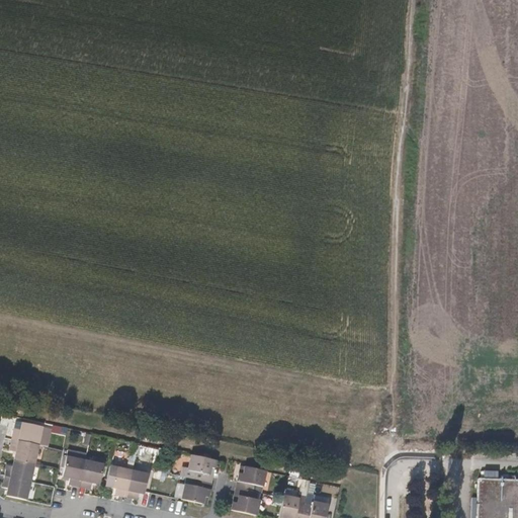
[(13,426),(11,436),(37,442),(40,424),(22,420),(20,427),(13,426)]
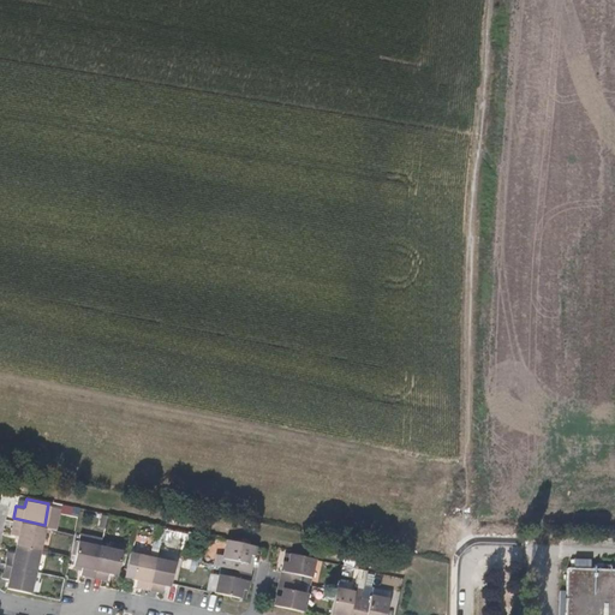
[(18,533),(16,542),(40,547),(45,525),(13,518),(11,531),(18,533)]
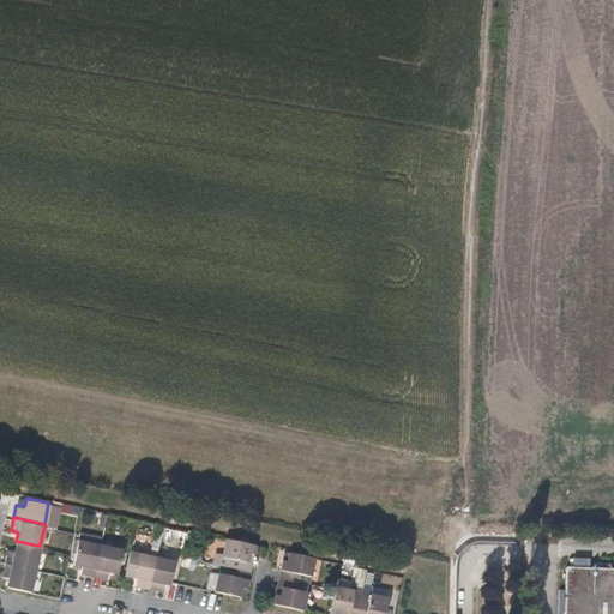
[(96,560),(103,530),(80,525),(76,548),(85,551),(83,558),(96,560)]
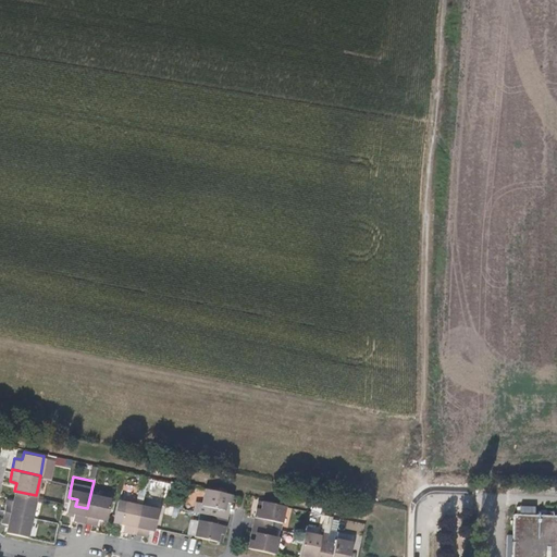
[(113,485),(94,481),(87,508),(99,511),(100,505),(109,506),(113,485)]
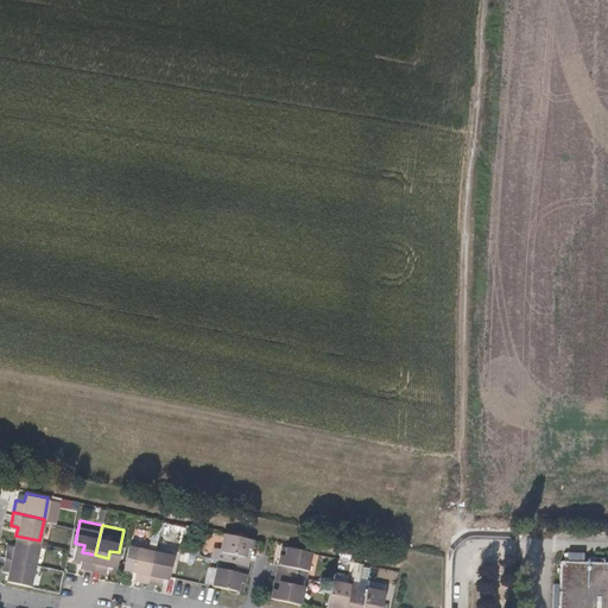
[(139,564),(152,567),(158,537),(132,531),(127,553),(139,557),(139,564)]
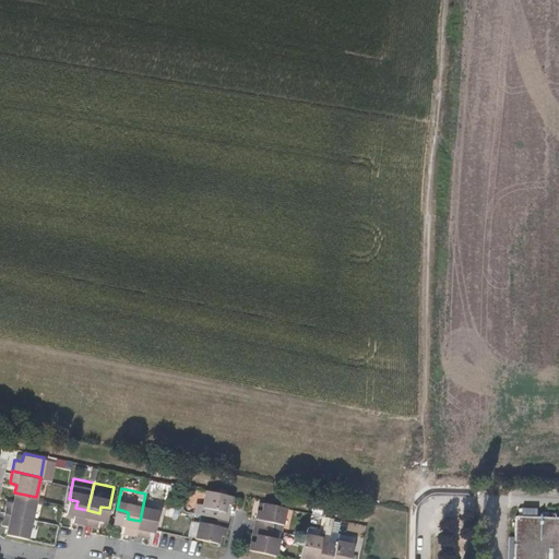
[(233,495),(205,489),(202,503),(205,504),(204,512),(207,513),(224,516),(227,502),(232,502),(233,495)]
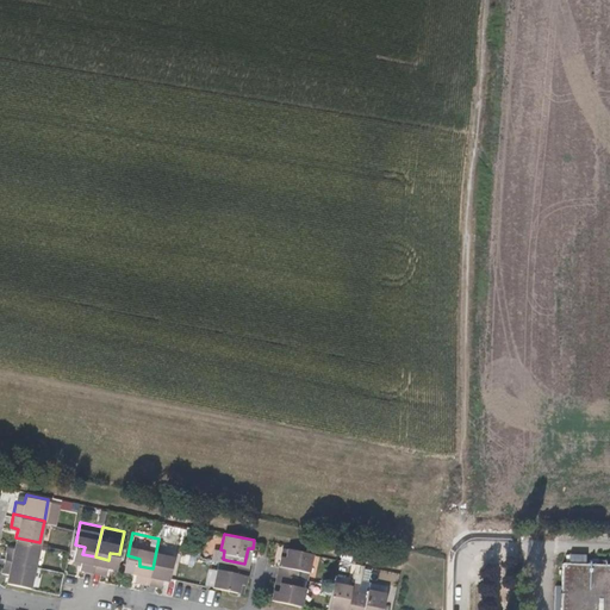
[(6,545),(4,556),(35,562),(39,542),(16,537),(14,546),(6,545)]
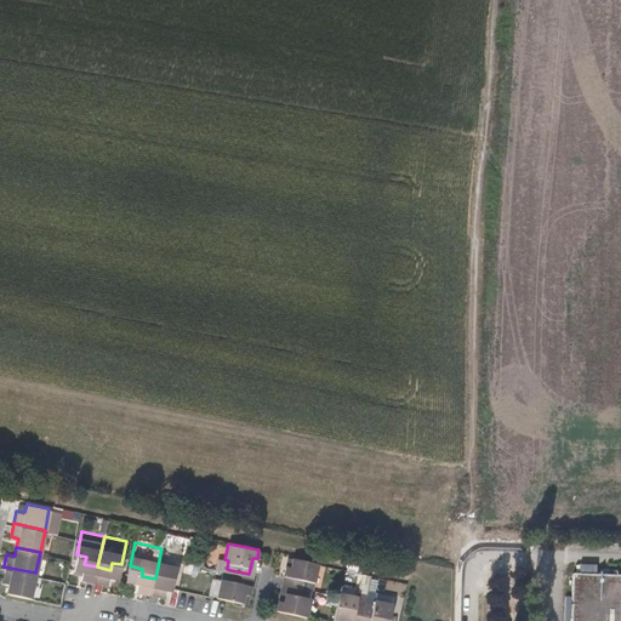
[(161,548),(155,579),(169,582),(170,575),(175,575),(180,552),(161,548)]
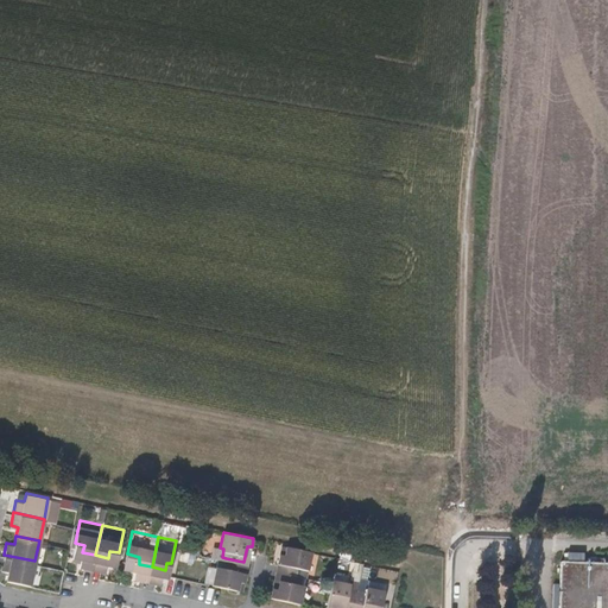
[(286,553),(280,552),(277,569),(282,570),(299,575),(301,567),(308,568),(311,550),(287,545),(286,553)]
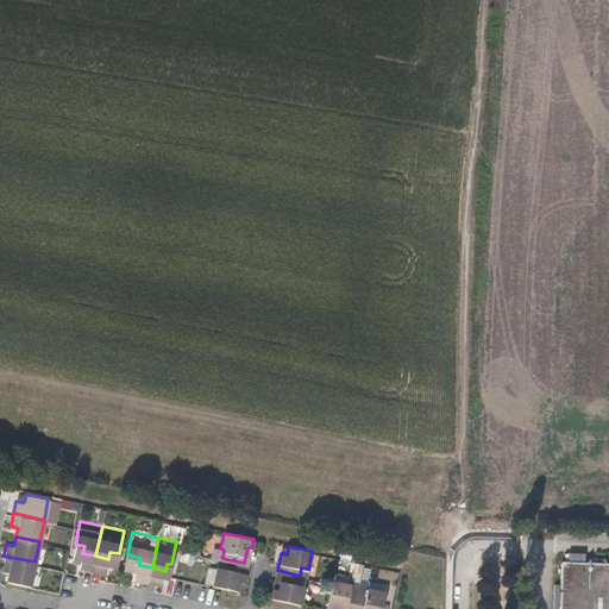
[(8,570),(6,581),(30,586),(35,562),(4,556),(1,569),(8,570)]
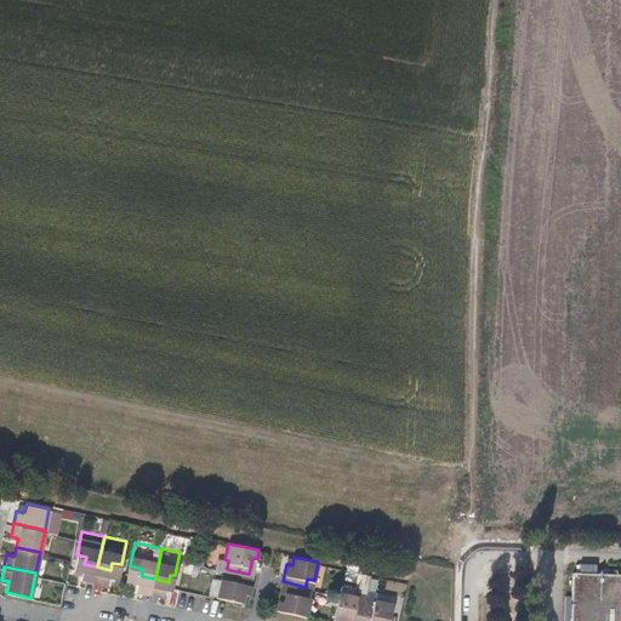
[(249,574),(231,570),(229,579),(221,577),(218,596),(243,602),(245,592),(250,593),(254,575),(249,574)]
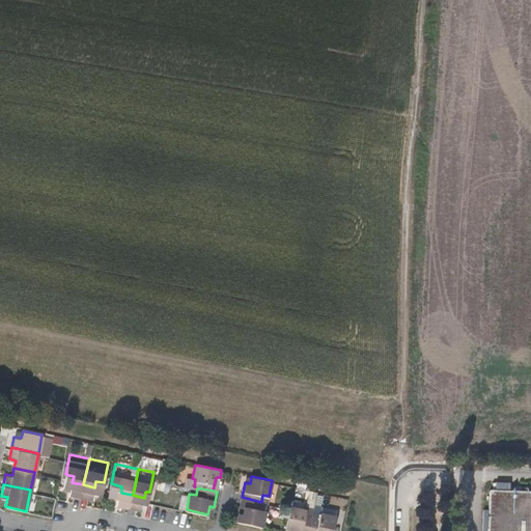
[(530,530),(530,491),(488,490),(487,530),(530,530)]
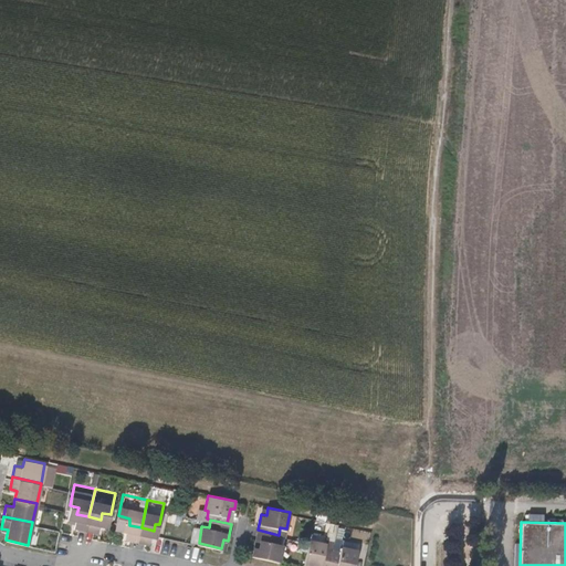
[(281,535),(279,535),(262,531),(259,547),(254,546),(253,554),(280,559),(283,544),(280,543),(281,535)]
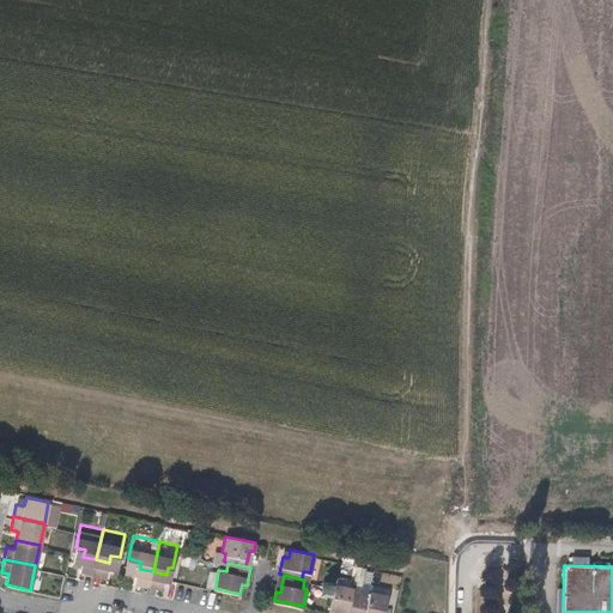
[(339,610),(339,612),(356,612),(357,612),(360,593),(362,584),(354,583),(353,587),(335,582),(331,607),(339,610)]
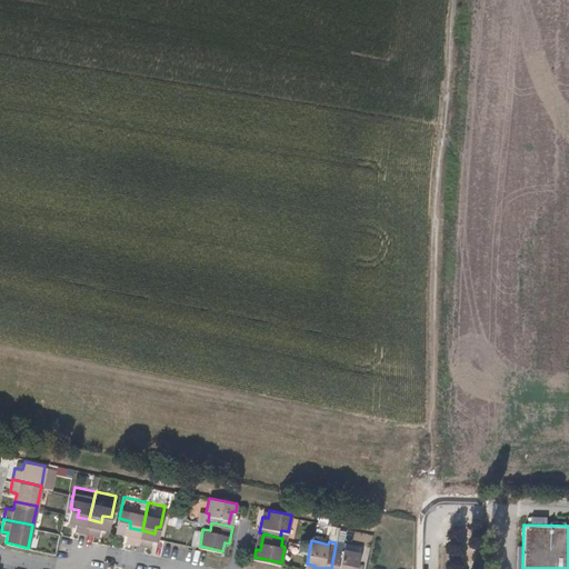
[(356,568),(360,551),(343,548),(343,551),(335,550),(331,568),(332,568),(356,568)]
